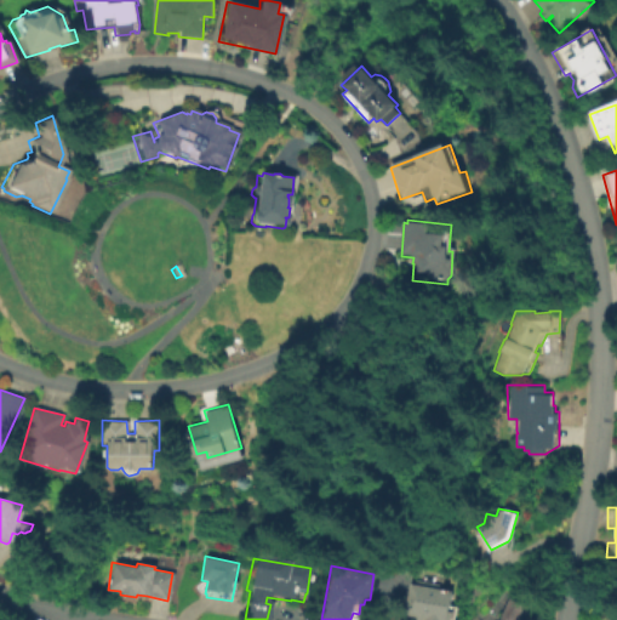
[(415,619),(403,616),(407,584),(453,591),(452,607),(456,607),(452,619),(415,619)]
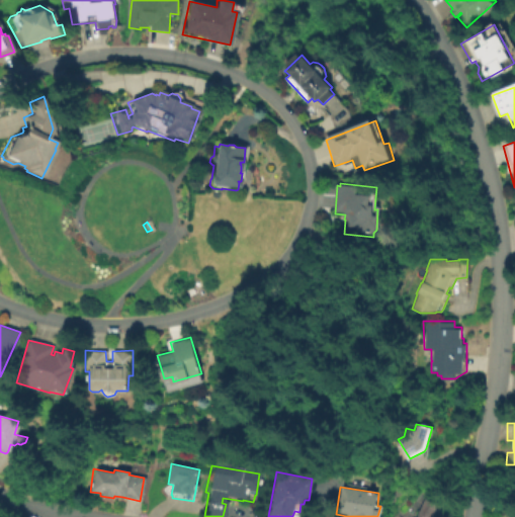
[(415,516),(423,498),(446,507),(441,516),(415,516)]
